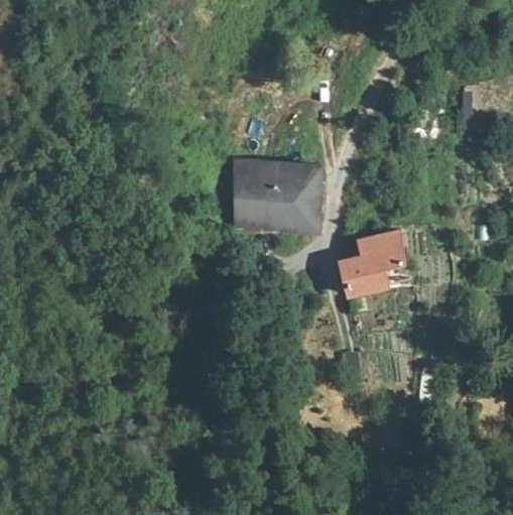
[(408,122),(404,138),(419,142),(423,142),(429,118),(414,114),(408,122)]
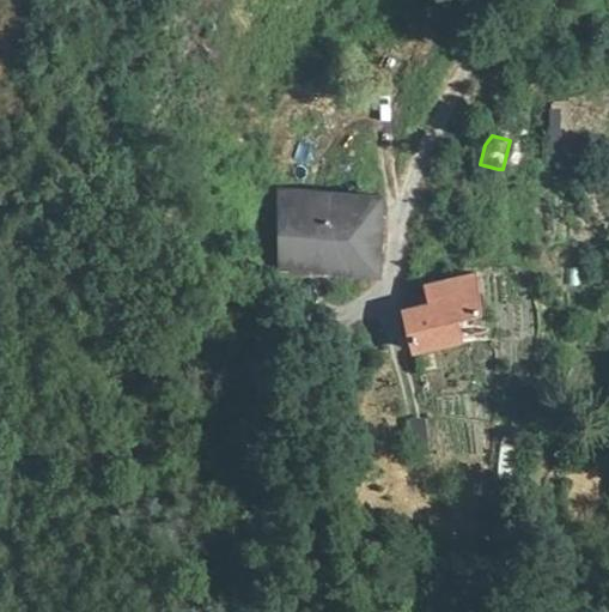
[(278,270),(376,272),(377,272),(378,195),(276,193),(278,270)]
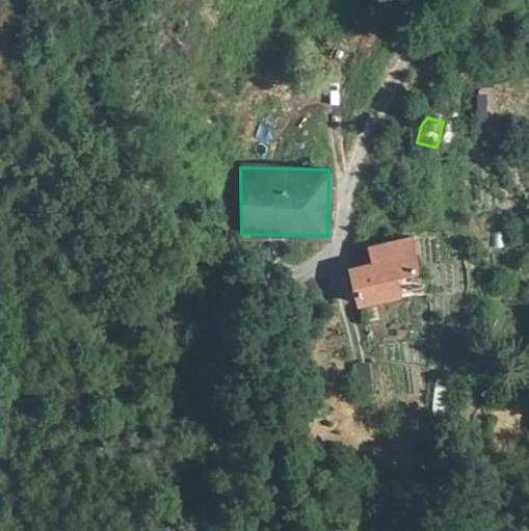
[(347,271),(355,304),(360,303),(399,293),(395,273),(416,267),(411,243),(410,235),(366,246),(371,264),(358,267),(347,271)]
